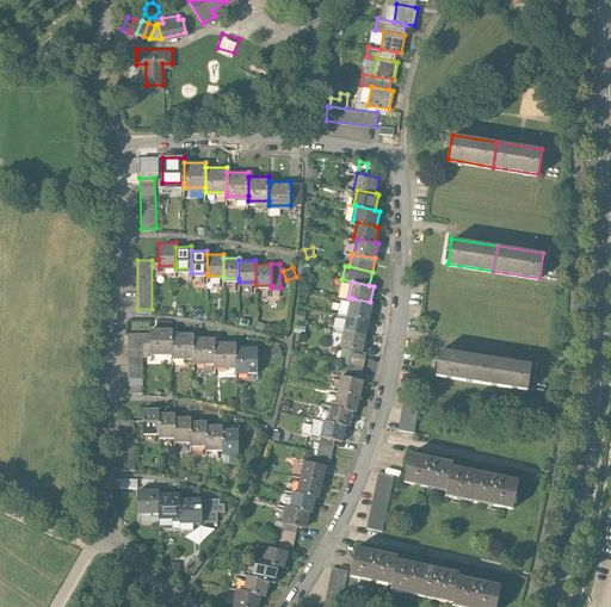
[(352,298),(349,314),(370,319),(374,303),(370,302),(352,298)]
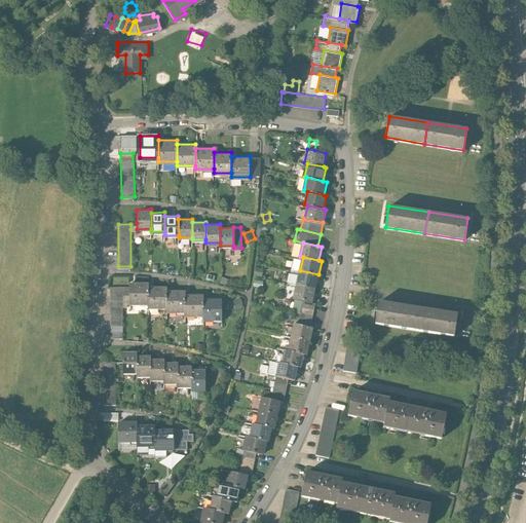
[(300,270),(297,284),(315,288),(318,274),(300,270)]
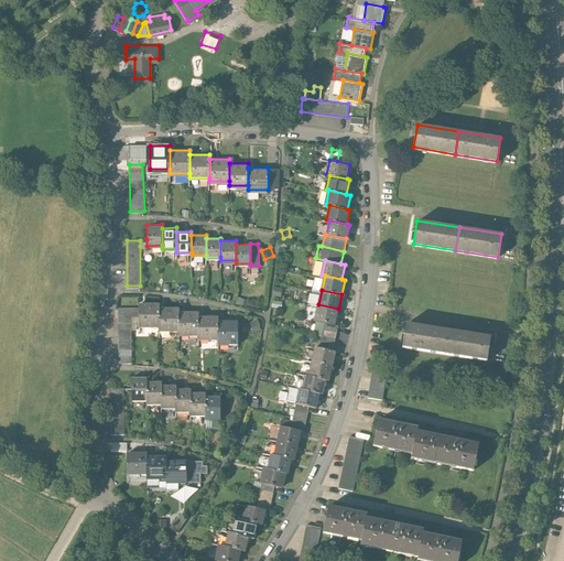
[(139,324),(159,324),(159,305),(159,301),(139,301),(139,306),(139,324)]
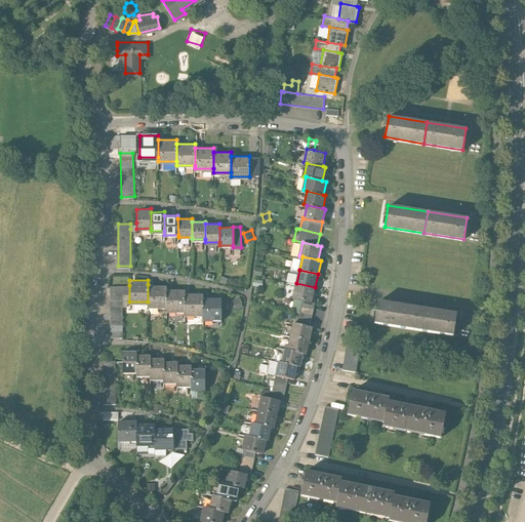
[(312,300),(315,287),(296,283),(293,296),(294,296),(312,300)]
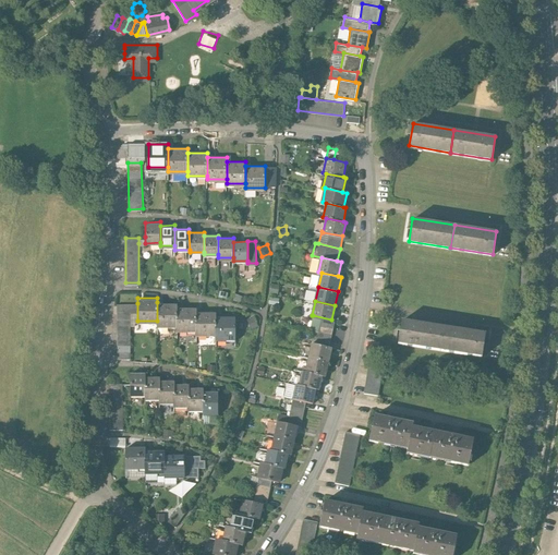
[(157,325),(177,325),(177,306),(177,302),(157,302),(157,321),(157,325)]
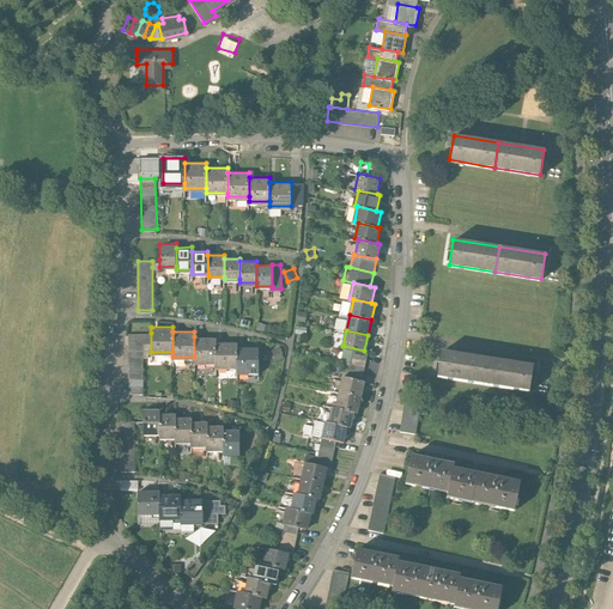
[(128,393),(143,393),(143,352),(143,333),(128,333),(128,393)]
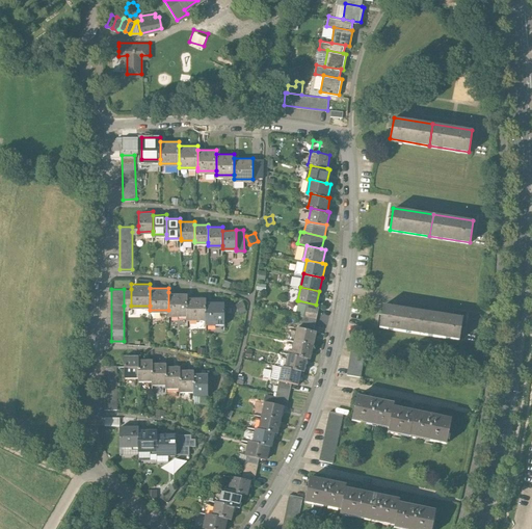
[(168,314),(187,314),(187,296),(187,292),(168,292),(168,310),(168,314)]
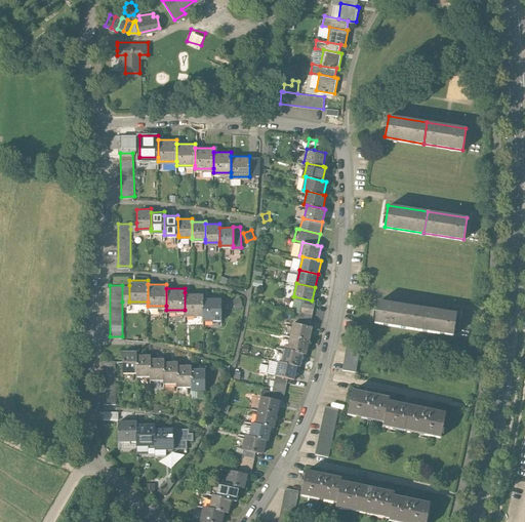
[(185,314),(203,314),(203,296),(203,292),(185,292),(185,310),(185,314)]
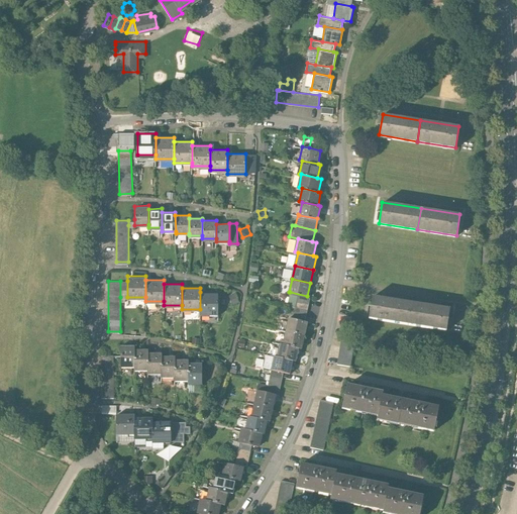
[(239,300),(235,291),(230,293),(233,302),(239,300)]
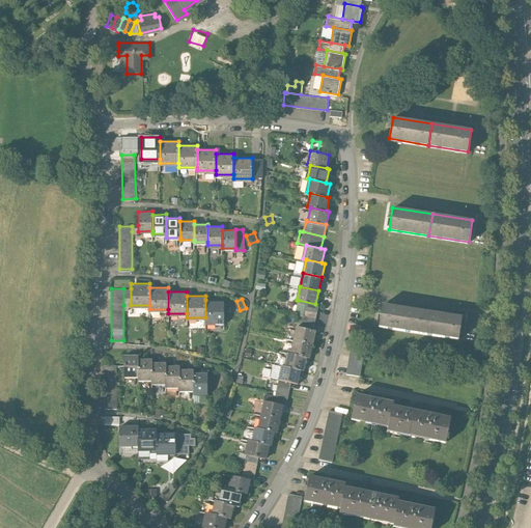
[(224,300),(205,300),(205,317),(205,322),(224,322),(224,300)]
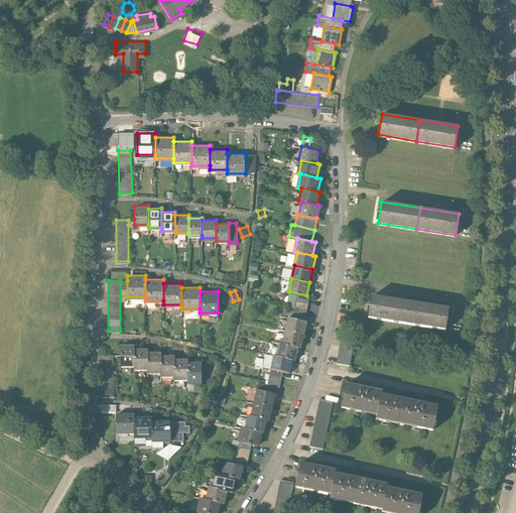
[(309,296),(306,295),(289,291),(287,303),(291,304),(307,307),(309,296)]
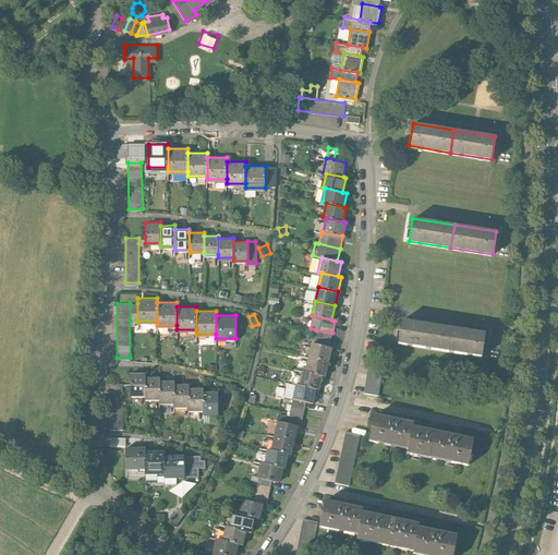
[(398,341),(439,348),(444,325),(402,320),(398,341)]
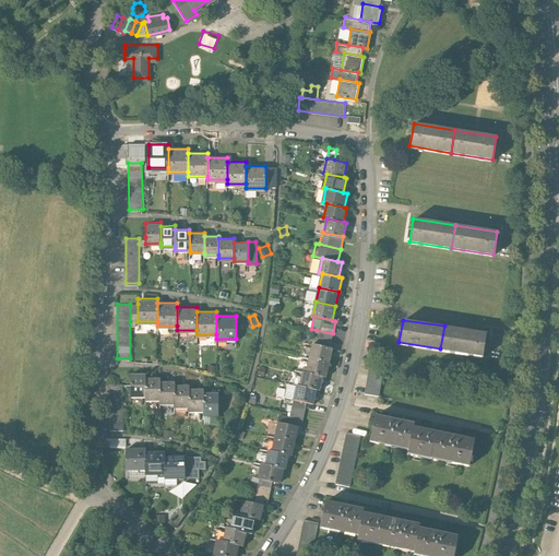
[(486,332),(444,326),(440,349),(482,355),(486,332)]
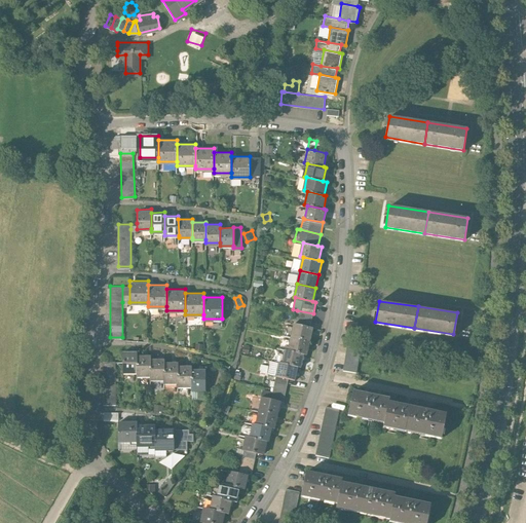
[(310,326),(313,313),(297,310),(294,323),(310,326)]
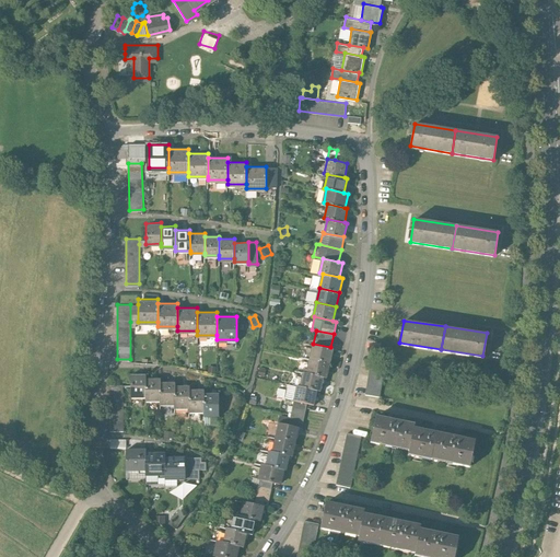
[(313,344),(311,358),(330,362),(334,348),(330,347),(313,344)]
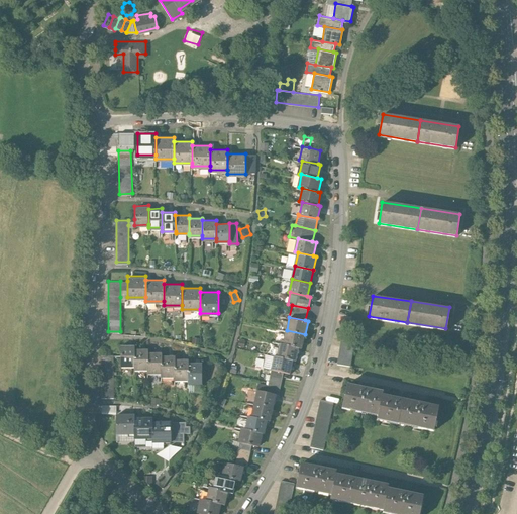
[(302,347),(305,334),(287,330),(284,343),(299,346),(302,347)]
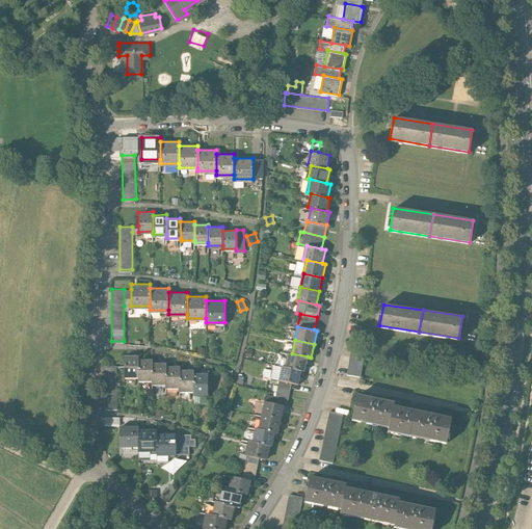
[(351,347),(347,373),(361,375),(365,349),(351,347)]
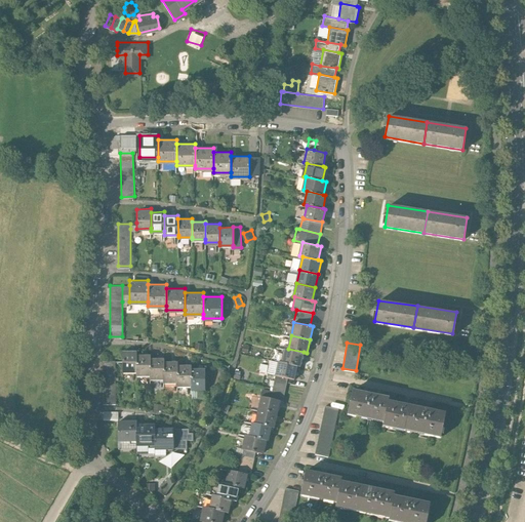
[(285,348),(282,361),(297,364),(300,365),(304,352),(288,349),(285,348)]
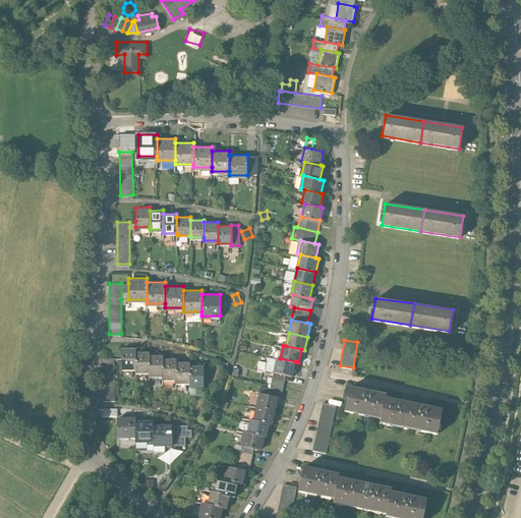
[(122,368),(135,368),(135,351),(135,347),(122,348),(122,368)]
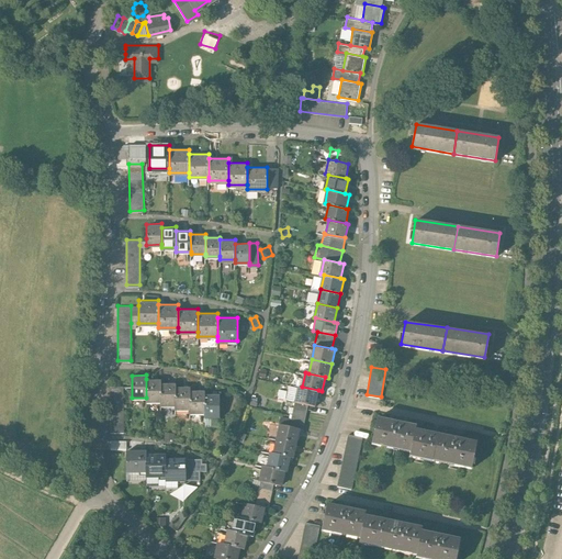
[(146,401),(161,401),(160,382),(160,379),(146,379),(146,398),(146,401)]
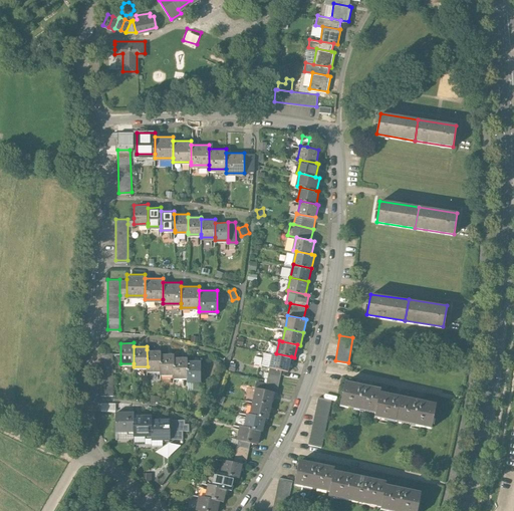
[(148,370),(161,370),(161,353),(160,349),(147,349),(148,366),(148,370)]
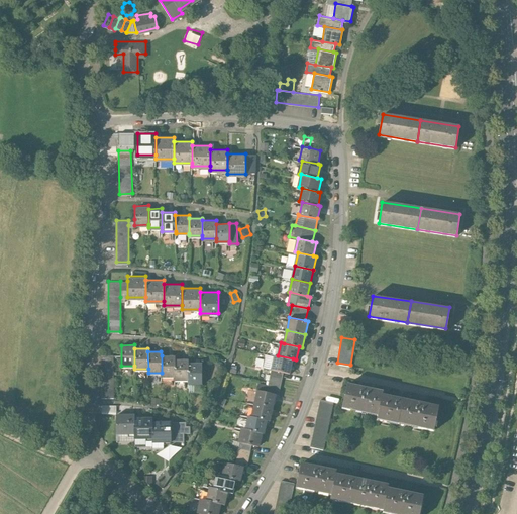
[(113,354),(101,354),(102,397),(114,397),(113,354)]
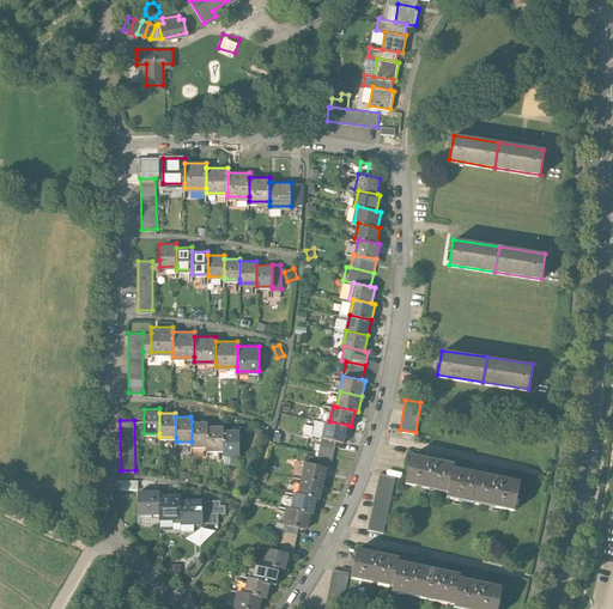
[(344,440),(347,425),(329,421),(326,420),(322,436),(337,439),(344,440)]
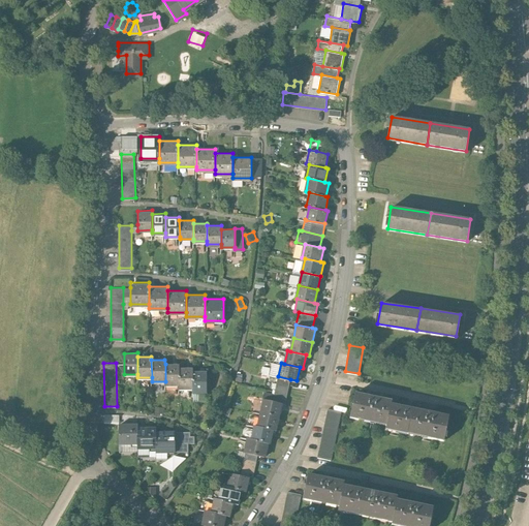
[(165,384),(179,384),(179,367),(179,364),(165,364),(165,381),(165,384)]
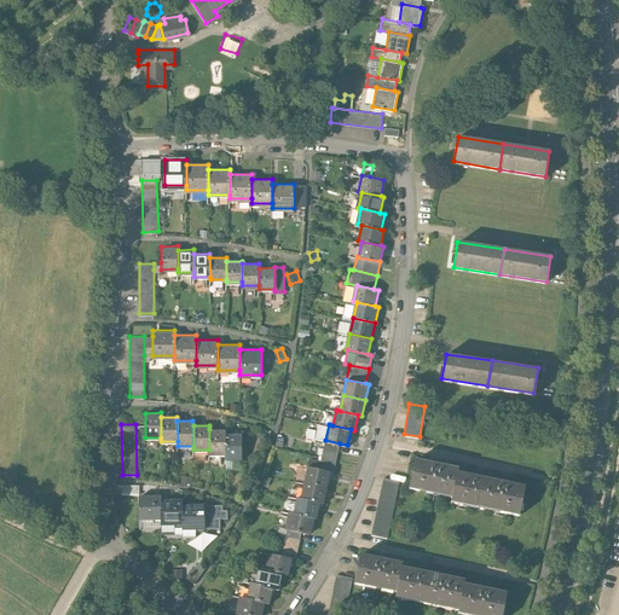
[(209,454),(225,454),(225,434),(225,429),(209,429),(209,450),(209,454)]
